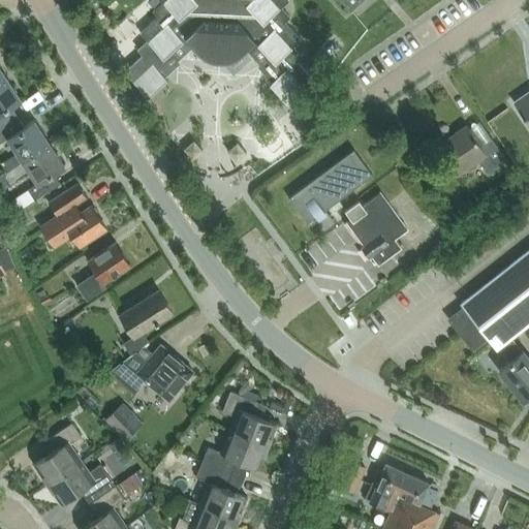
[(160,0),(162,2),(153,10),(157,16),(139,32),(147,40),(137,50),(142,55),(124,72),(148,97),(167,79),(163,74),(197,42),(204,48),(207,51),(211,53),(215,54),(219,54),(221,0),(160,0)]
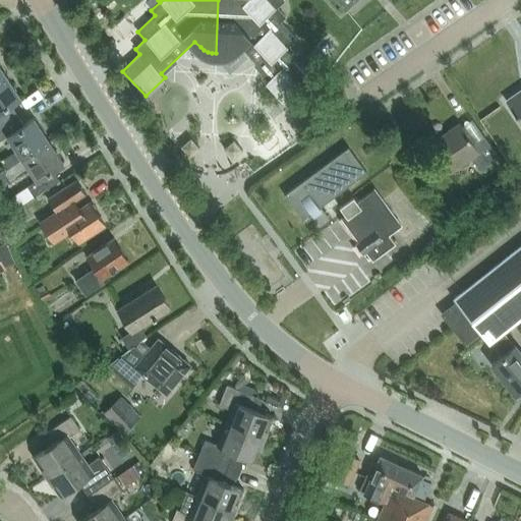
[(284,0),(218,0),(216,53),(220,53),(224,52),(228,51),(232,49),(238,43),(270,77),(265,81),(283,102),(308,78),(292,60),(297,56),(288,46),(296,39),(280,20),(285,16),(277,7),(284,0)]
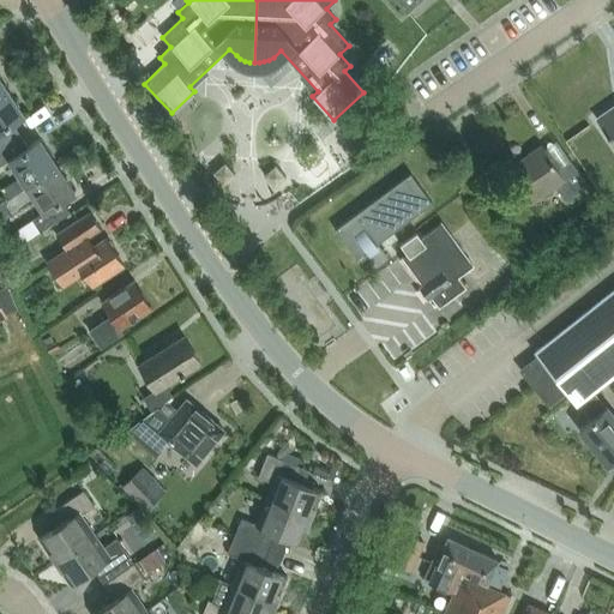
[(395,0),(407,13),(408,12),(420,0),(395,0)]
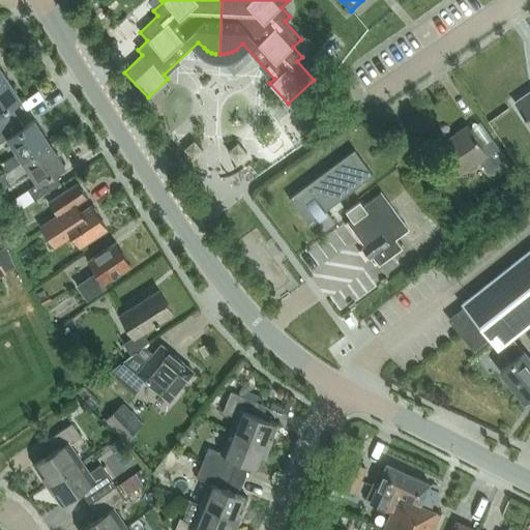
[(10,106),(21,99),(5,77),(0,80),(0,127),(17,116),(10,106)]
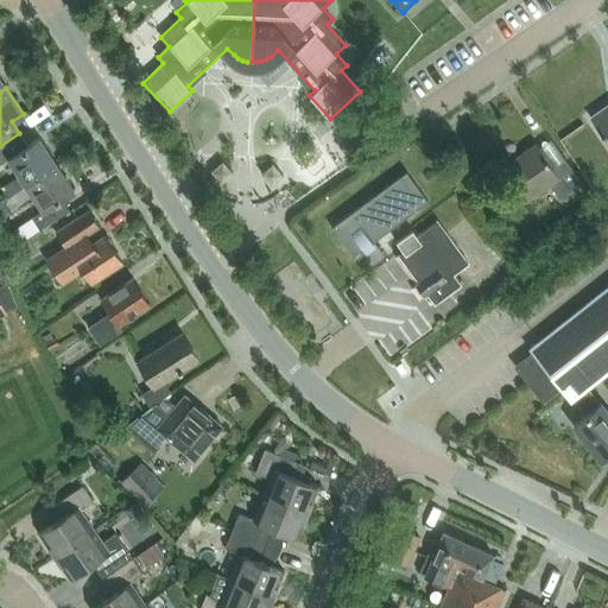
[(607,103),(590,118),(607,143),(607,103)]
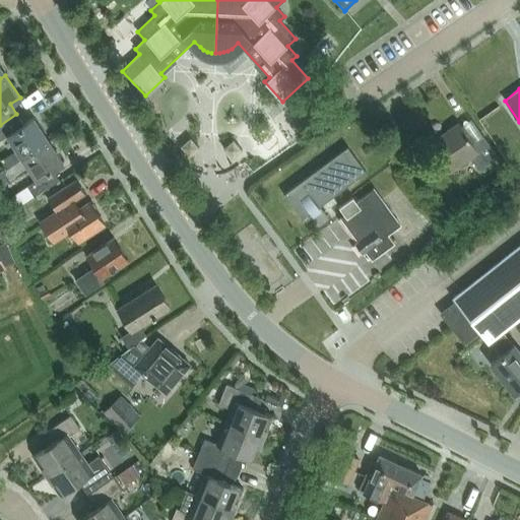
[(300,104),(311,120),(317,116),(320,114),(311,100),(309,98),(300,104)]
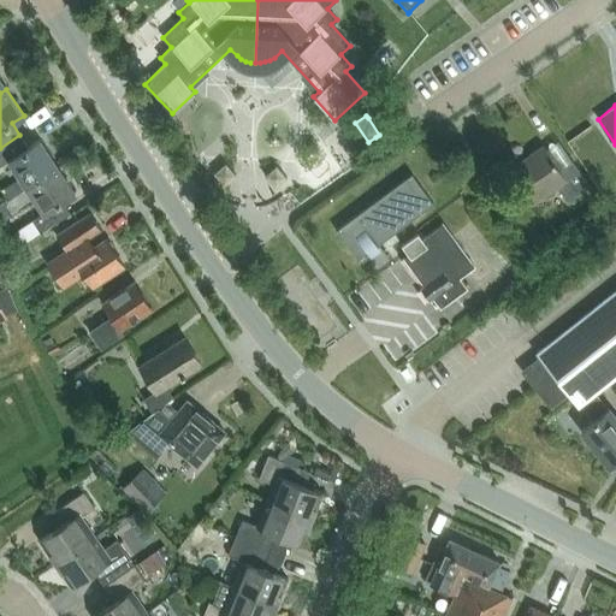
[(0,202),(58,166),(40,140),(28,147),(19,135),(0,148),(0,165),(9,160),(19,177),(0,189),(5,197),(0,200),(0,202)]
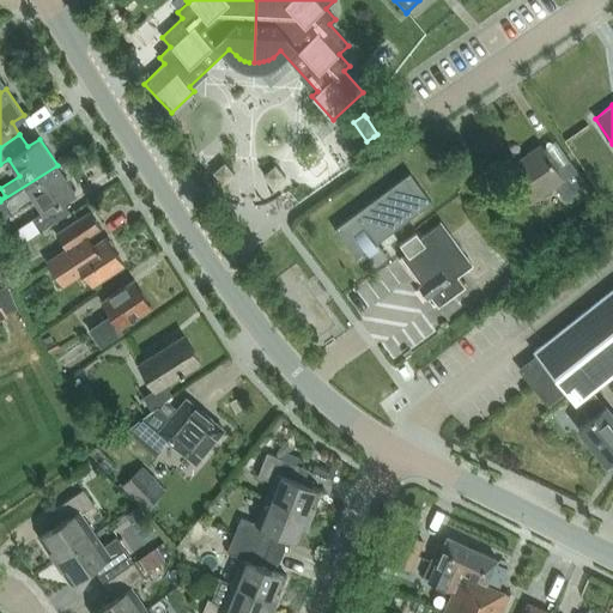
[(374,137),(366,141),(372,151),(380,145),(374,137)]
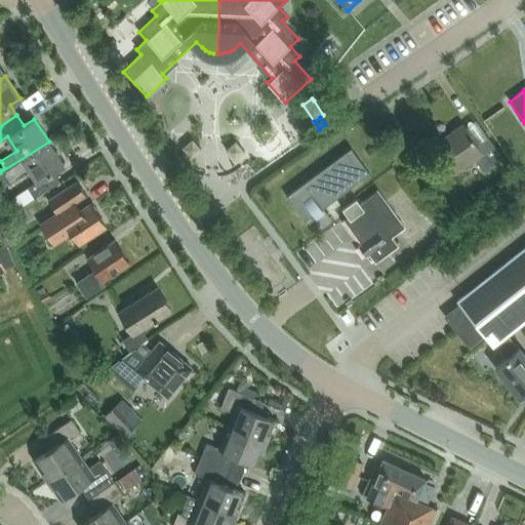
[(501,158),(487,136),(477,144),(462,124),(433,145),(452,174),(475,159),(483,171),(501,158)]
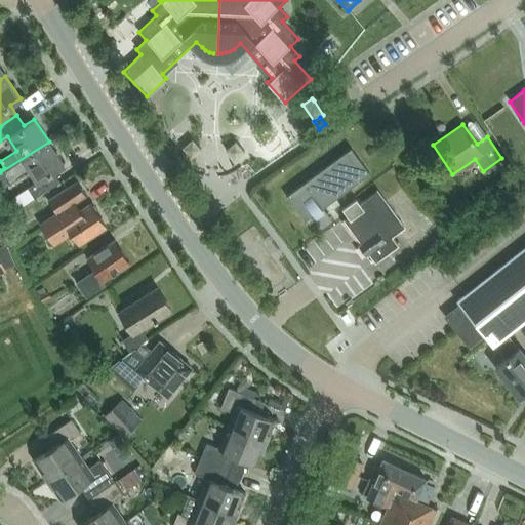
[(200,149),(191,138),(180,148),(190,158),(200,149)]
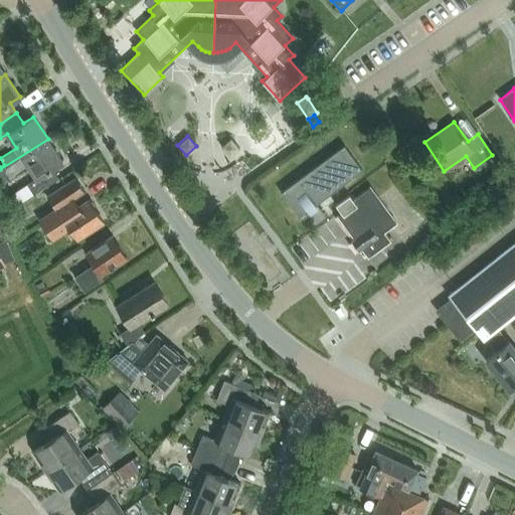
[(239,149),(230,138),(220,147),(230,158),(239,149)]
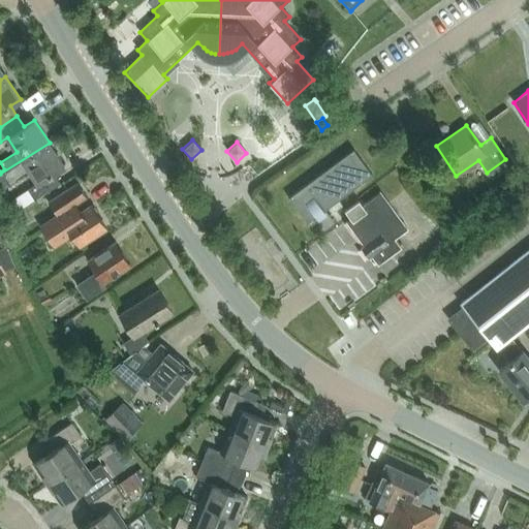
[(54,172),(64,165),(50,143),(0,174),(0,175),(7,186),(29,170),(37,182),(28,188),(35,199),(61,182),(54,172)]
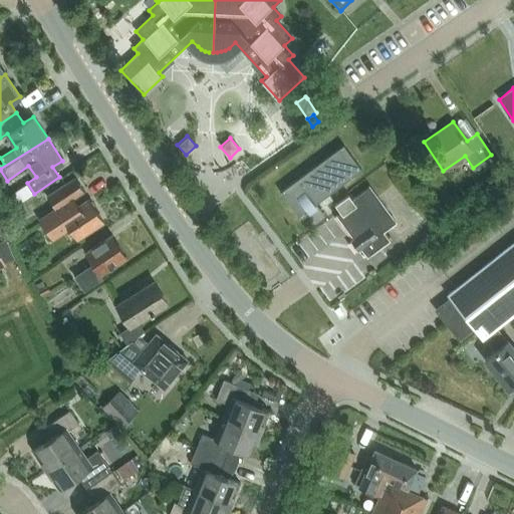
[(298,217),(361,170),(343,145),(280,192),(298,217)]
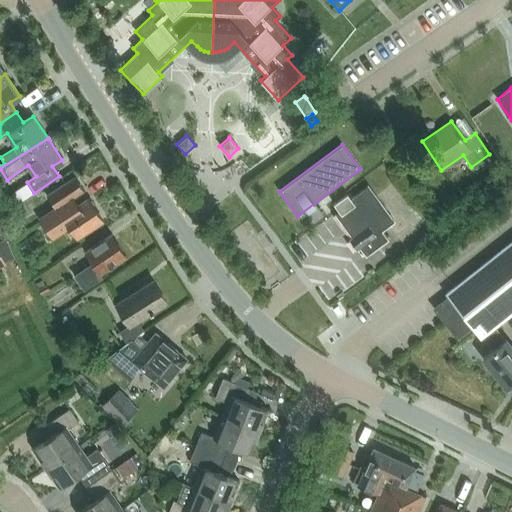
[(103,220),(88,198),(79,204),(74,196),(83,190),(74,177),(48,195),(56,207),(40,218),(52,237),(69,226),(77,237),(103,220)]
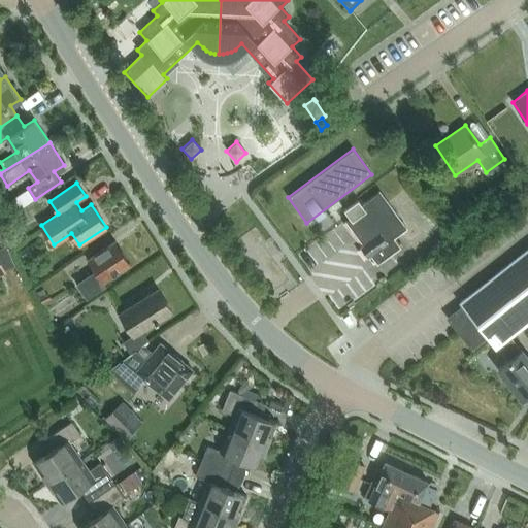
[(393,238),(406,228),(378,191),(361,204),(358,199),(343,210),(350,218),(347,221),(377,263),(399,246),(393,238)]
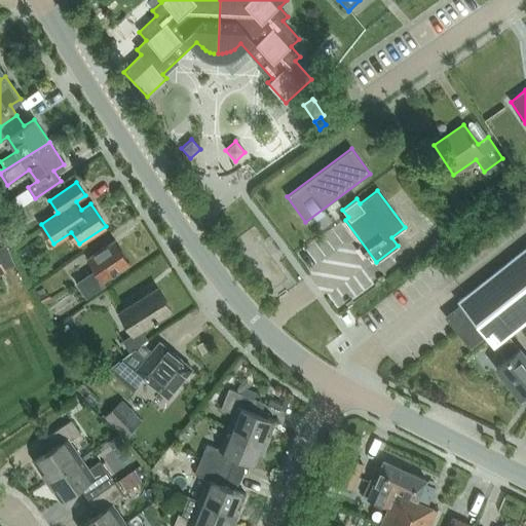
[(102,279),(129,262),(114,239),(86,258),(95,269),(76,282),(86,297),(105,285),(102,279)]
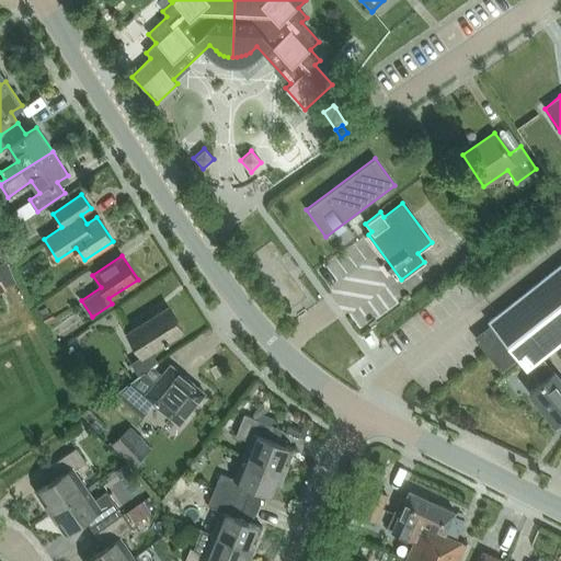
[(560,263),(489,321),(492,325),(479,335),(503,366),(516,356),(527,369),(529,367),(541,357),(560,341),(560,263)]
